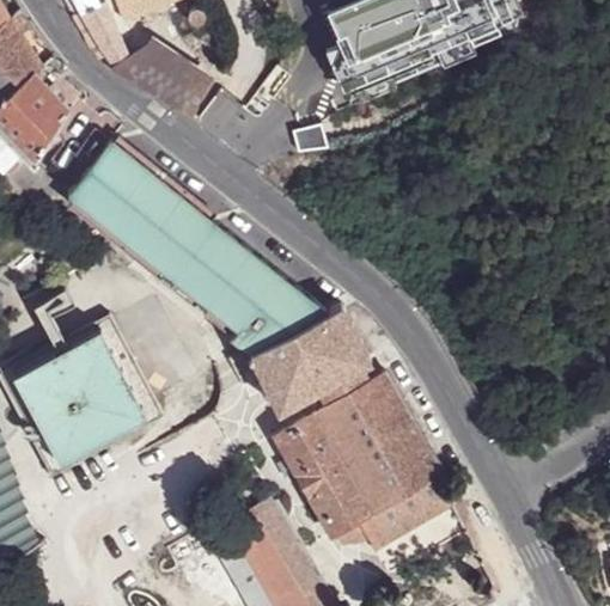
[(0,31),(12,20),(17,16),(0,0),(0,31)]
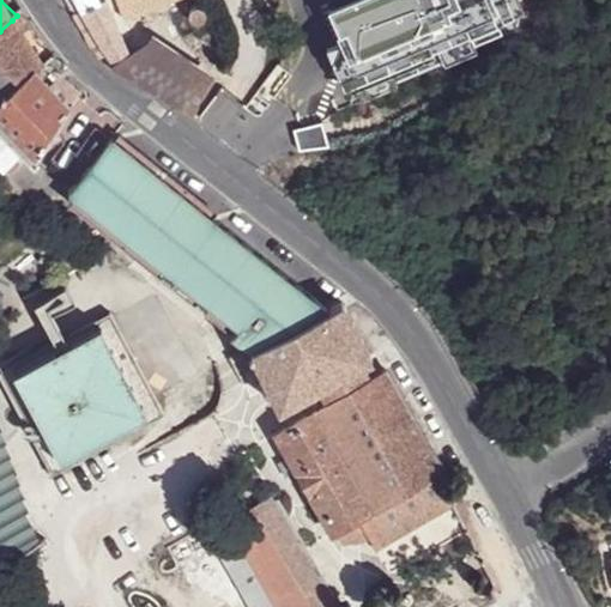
[(71,0),(114,70),(128,60),(108,1),(103,5),(100,0),(71,0)]
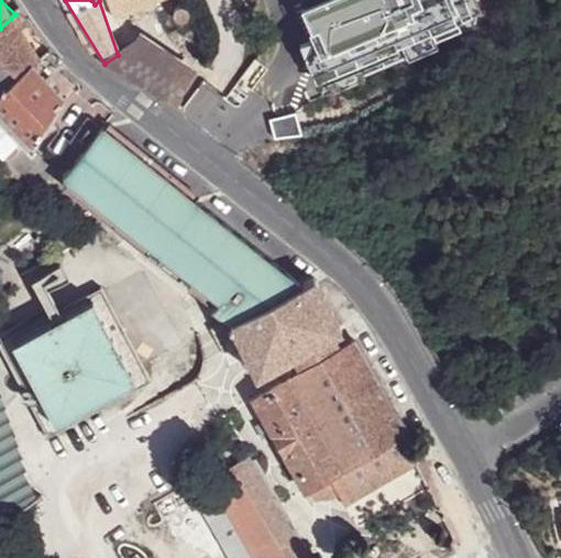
[(119,30),(186,2),(185,0),(142,0),(112,12),(119,30)]
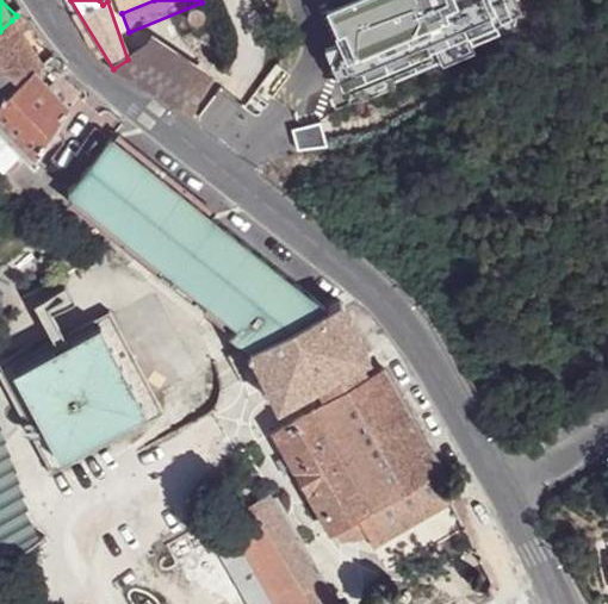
[(346,0),(324,10),(339,44),(322,51),(336,82),(346,78),(358,105),(382,94),(380,91),(373,74),(433,48),(440,64),(441,68),(476,53),(473,48),(469,37),(495,26),(521,14),(516,2),(516,0),(346,0)]
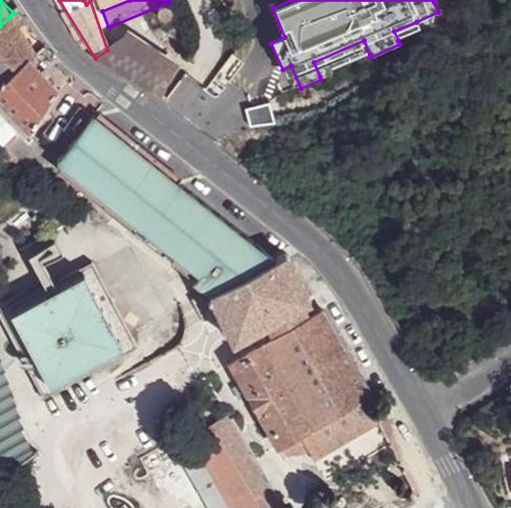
[(160,17),(158,22),(161,27),(166,29),(170,27),(173,25),(173,20),(170,15),(164,14),(160,17)]
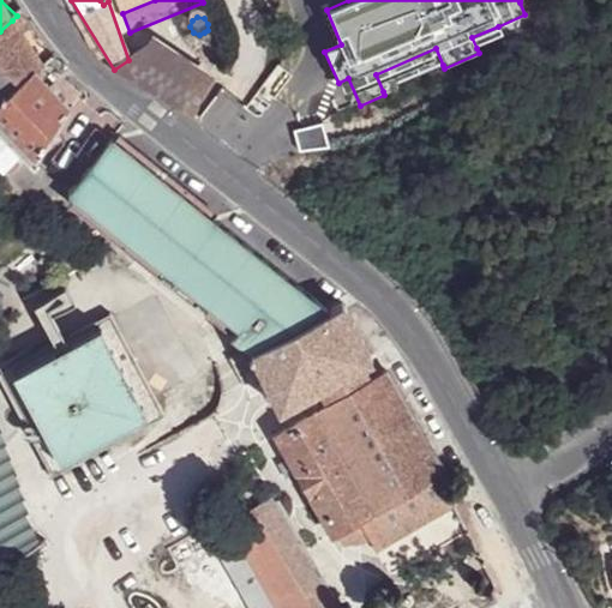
[(41,68),(12,20),(0,31),(0,72),(12,84),(17,91),(34,74),(41,68)]
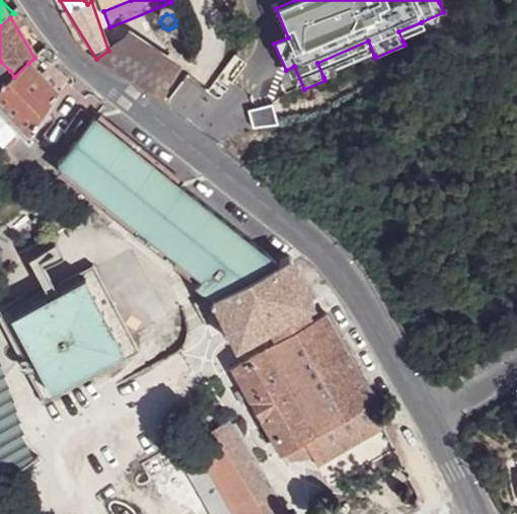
[(398,31),(402,41),(425,30),(421,22),(398,31)]
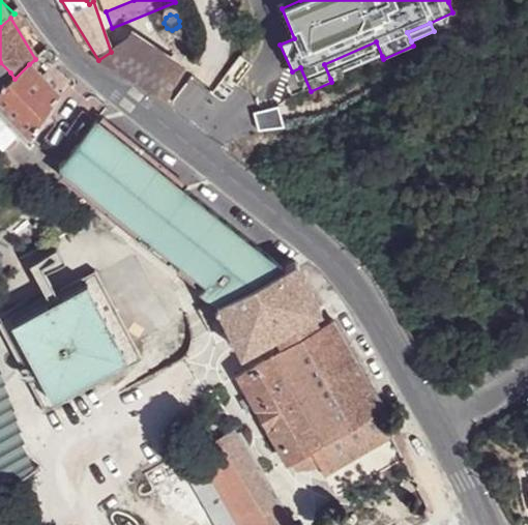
[(330,79),(382,56),(376,41),(324,64),(330,79)]
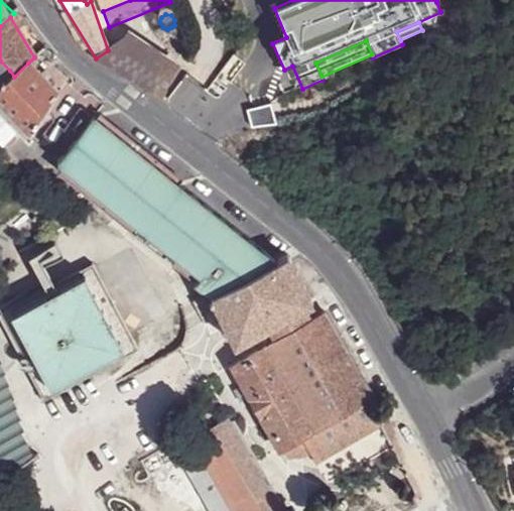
[(90,61),(160,102),(174,82),(122,46),(112,53),(108,50),(96,58),(90,61)]
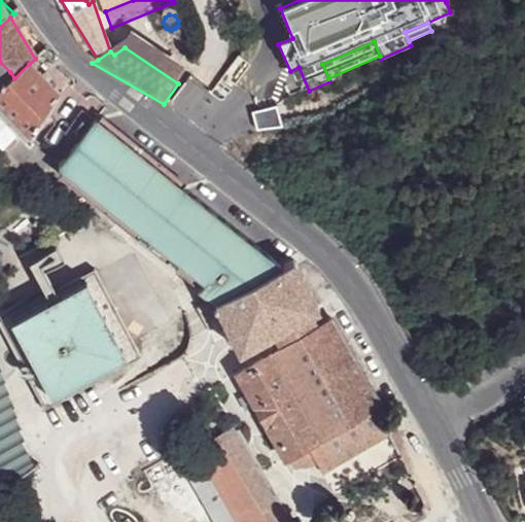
[(0,69),(6,76),(10,72),(0,62),(0,69)]
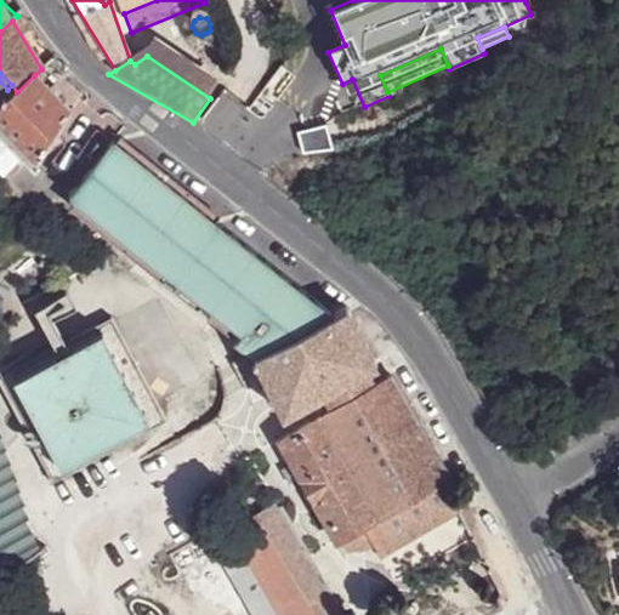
[(71,115),(34,75),(17,92),(0,108),(0,136),(33,170),(52,141),(71,115)]
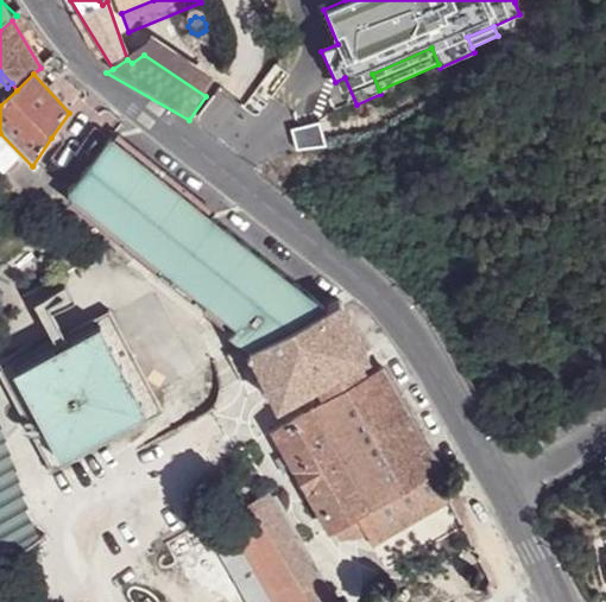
[(254,173),(269,165),(286,154),(324,147),(273,99),(227,152),(254,173)]
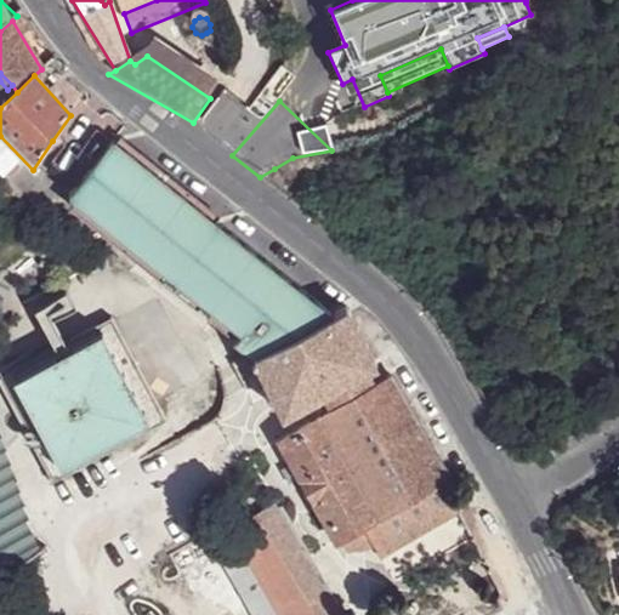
[(239,332),(262,352),(330,317),(112,143),(77,187),(68,197),(239,332)]
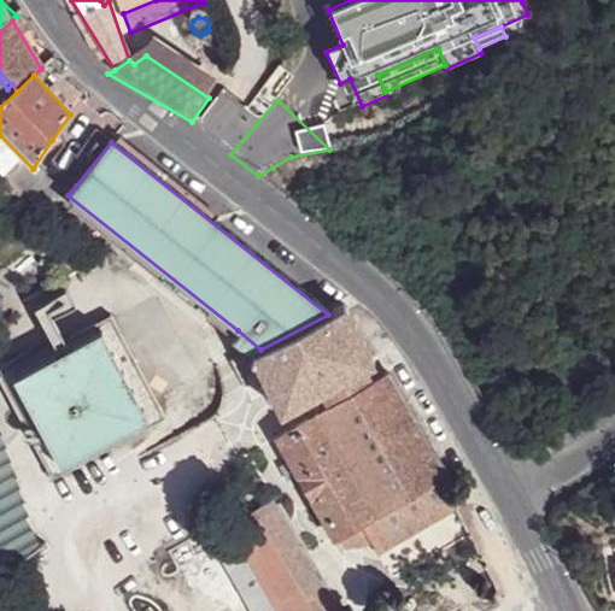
[(261,350),(247,357),(280,413),(327,387),(337,405),(276,439),(334,539),(358,526),(375,556),(454,512),(435,481),(443,477),(385,377),(363,391),(353,372),(372,362),(341,307),(328,315),(261,350)]
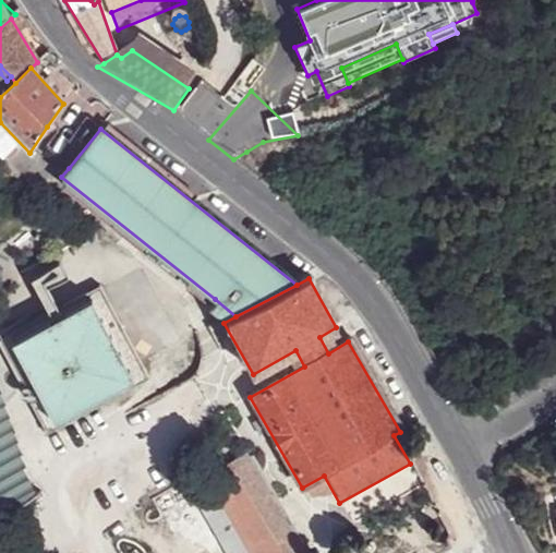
[(146,381),(96,289),(0,341),(0,355),(46,439),(146,381)]
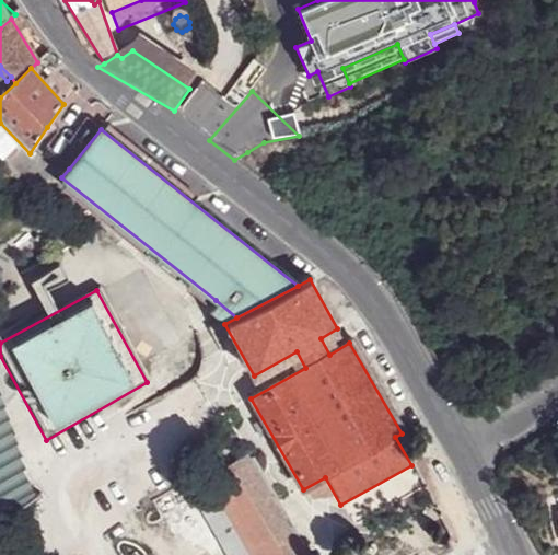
[(208,310),(224,324),(236,318),(216,300),(208,310)]
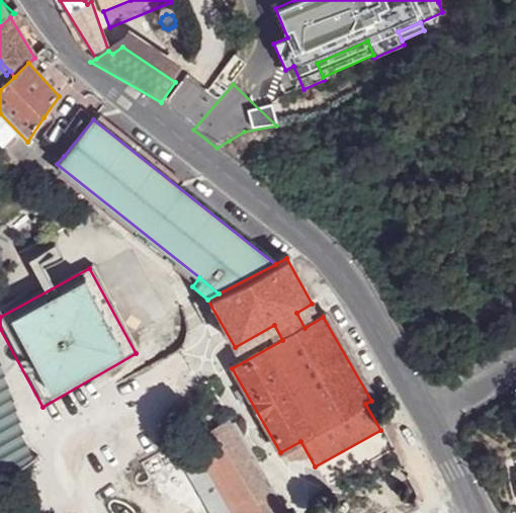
[(229,423),(271,496),(284,489),(227,392),(215,399),(229,423)]
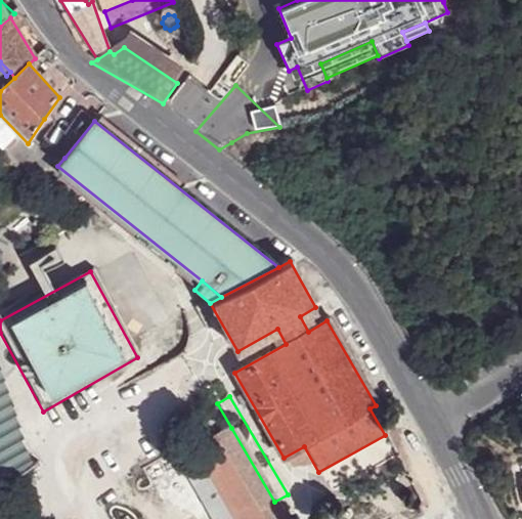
[(0,449),(15,440),(17,439),(5,417),(1,412),(0,412),(0,449)]
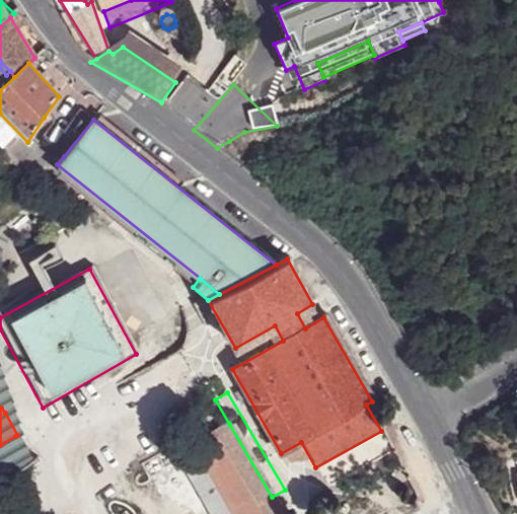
[(281,513),(272,497),(229,424),(198,442),(239,513),(281,513)]
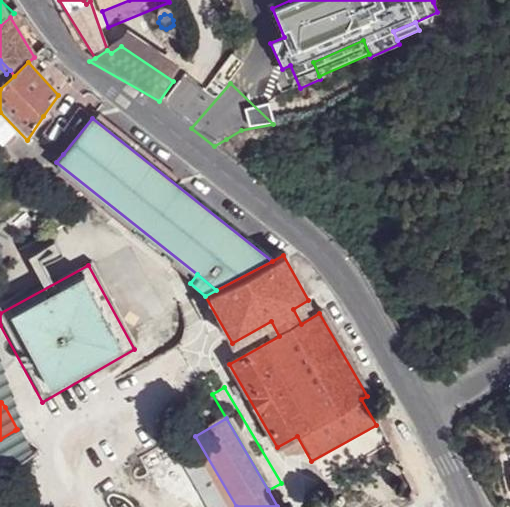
[(15,462),(29,454),(15,430),(0,439),(0,446),(1,449),(4,448),(10,463),(15,462)]
